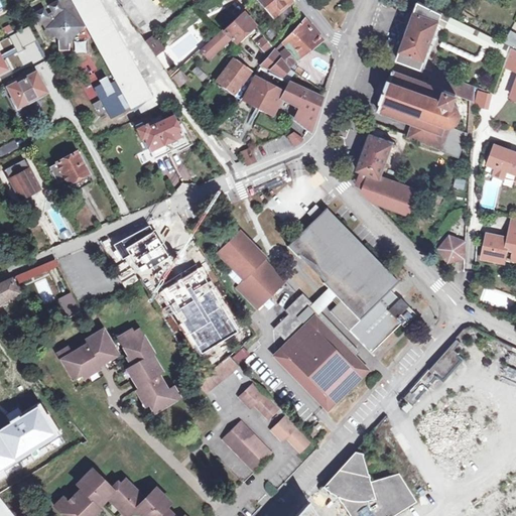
[(116,103),(122,114),(153,97),(99,0),(58,0),(48,6),(51,12),(47,14),(43,8),(34,13),(39,23),(40,22),(45,30),(43,31),(49,40),(56,36),(61,40),(57,40),(58,51),(69,51),(69,40),(66,40),(66,32),(69,29),(80,28),(88,28),(121,88),(125,97),(116,103)]
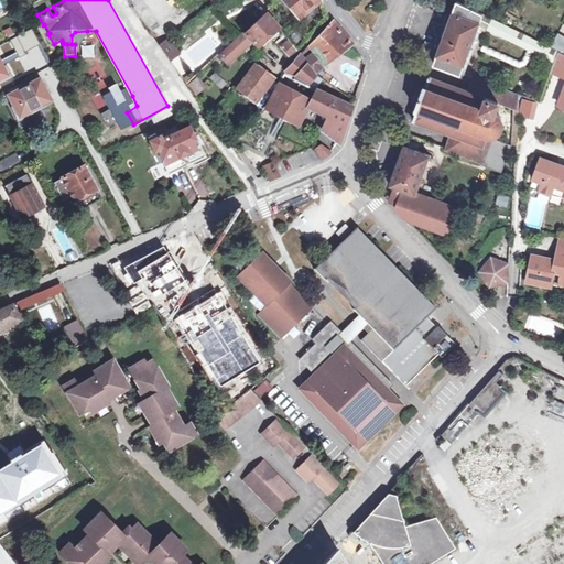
[(283,0),(297,18),(318,0),(283,0)]
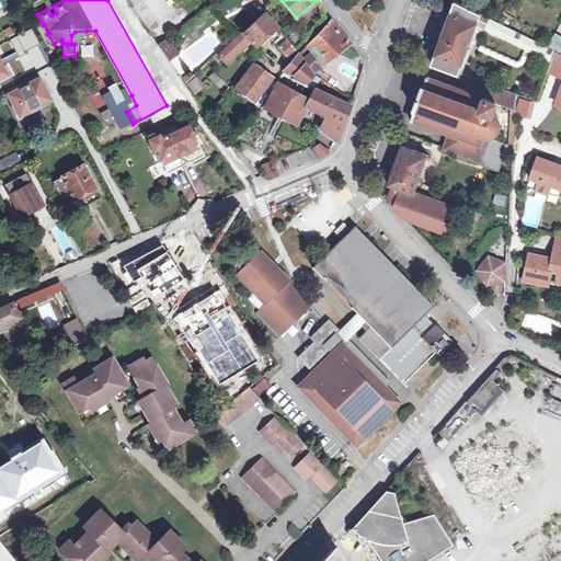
[(477,25),(481,14),(455,1),(432,64),(458,73),(468,48),(469,49),(473,38),(472,37),(477,25)]
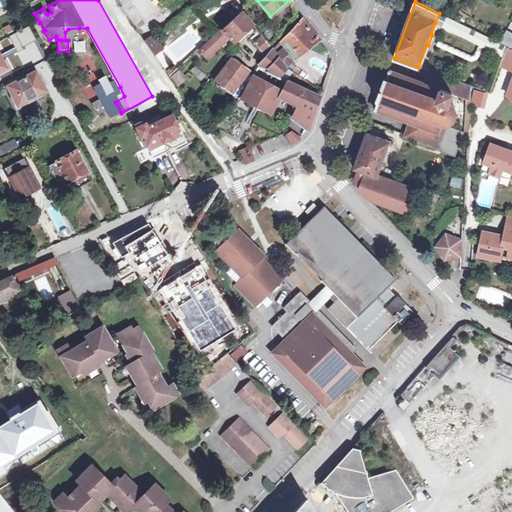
[(245,15),(242,12),(222,30),(234,43),(253,25),(245,15)]
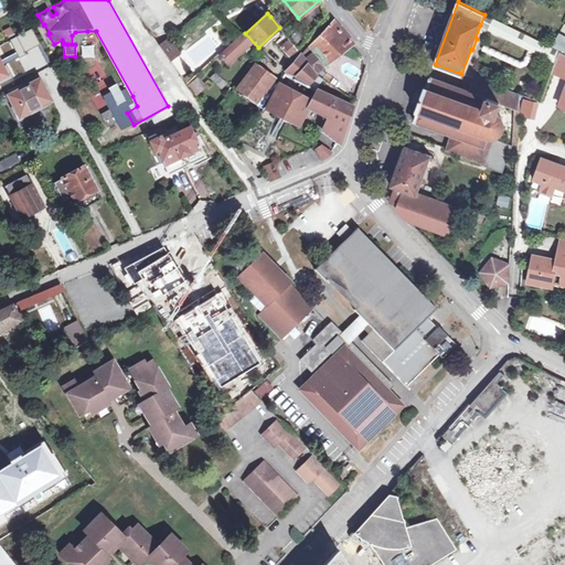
[(493,19),(484,14),(480,25),(489,30),(493,19)]
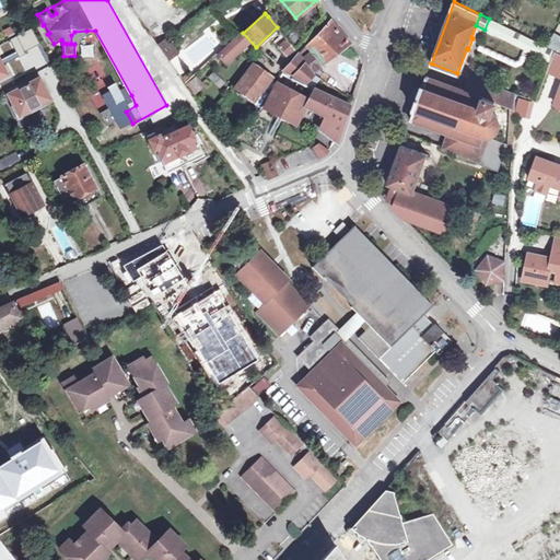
[(498,22),(489,19),(485,30),(499,36),(500,33),(509,37),(506,41),(513,44),(518,33),(498,22)]
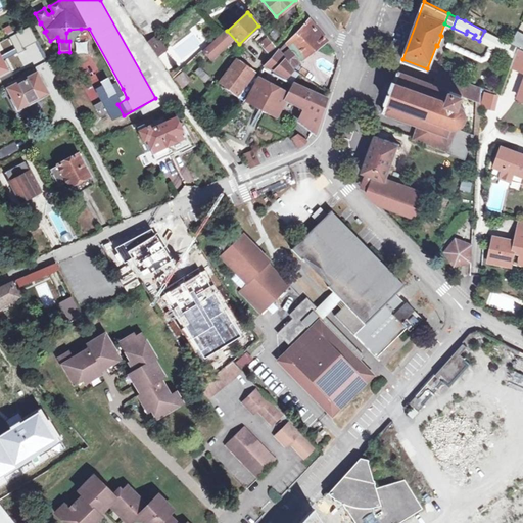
[(266,65),(274,70),(288,79),(293,72),(284,60),(285,59),(293,70),(303,62),(301,59),(327,41),(308,19),(277,52),(266,65)]
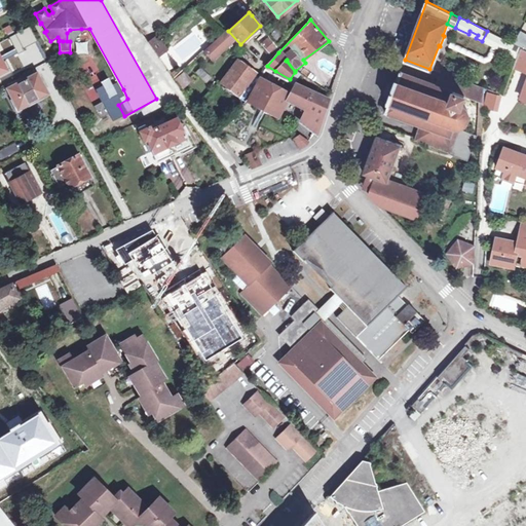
[(67,41),(70,41),(81,29),(70,30),(67,33),(67,41)]
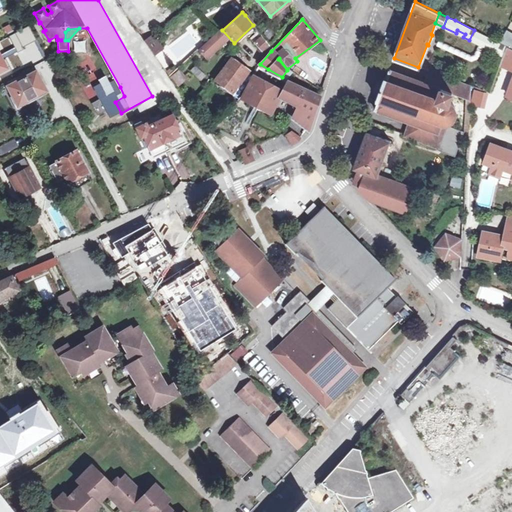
[(270,45),(279,36),(270,28),(262,37),(256,43),(263,51),(269,45),(270,45)]
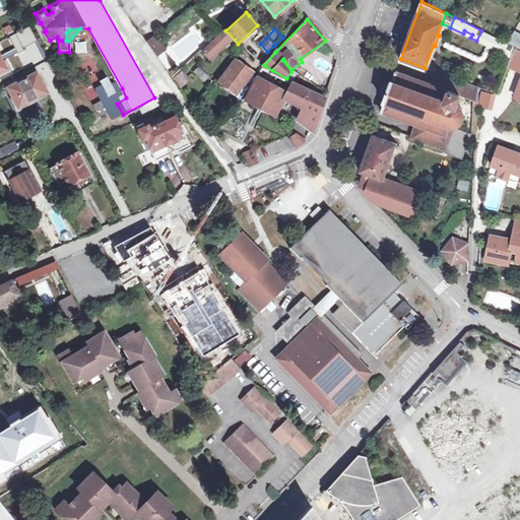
[(508,44),(481,30),(476,41),(512,58),(515,47),(512,46),(508,44)]
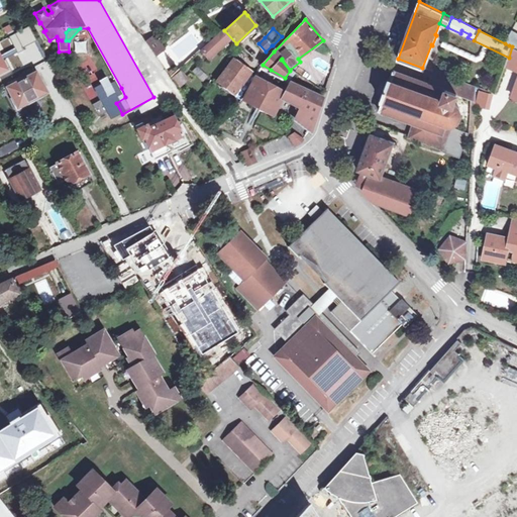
[(512,31),(505,43),(509,45),(512,46),(516,48),(516,33),(512,31)]
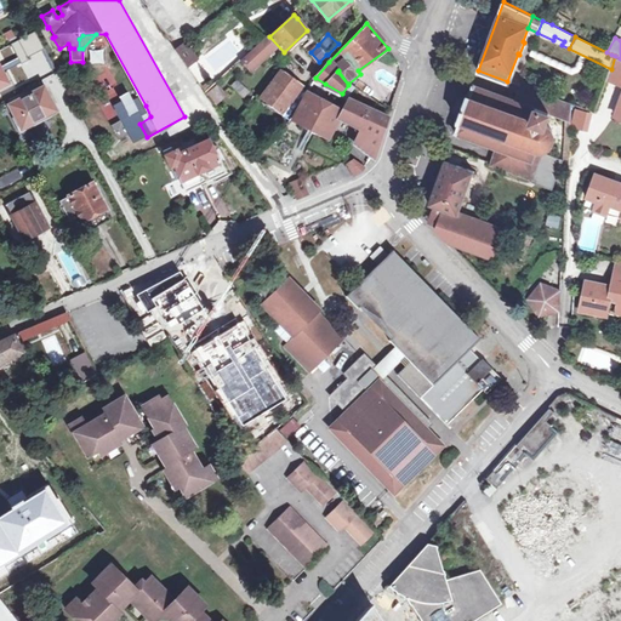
[(312,43),(306,47),(311,52),(318,45),(314,40),(312,43)]
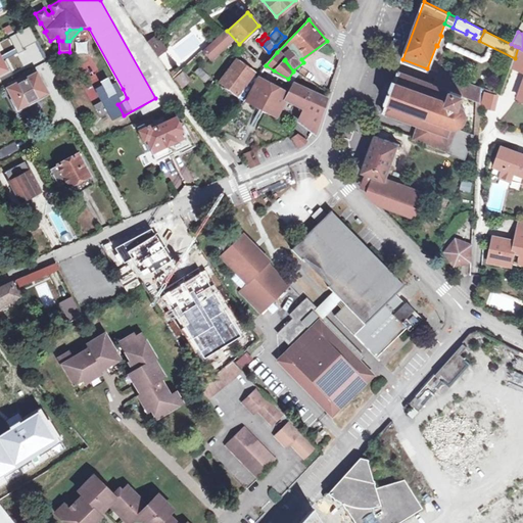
[(157,37),(151,42),(148,44),(157,56),(167,49),(157,37)]
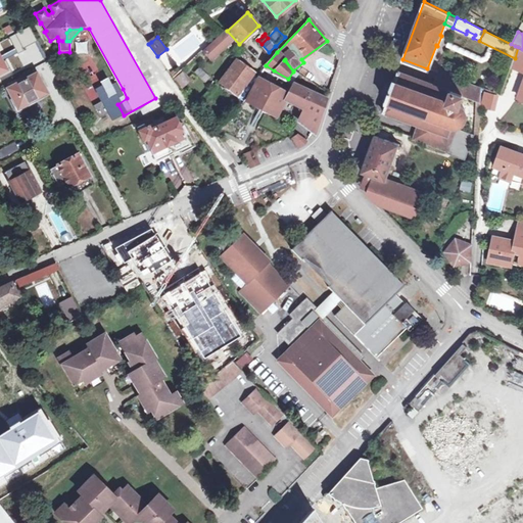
[(89,56),(89,41),(73,41),(74,57),(89,56)]
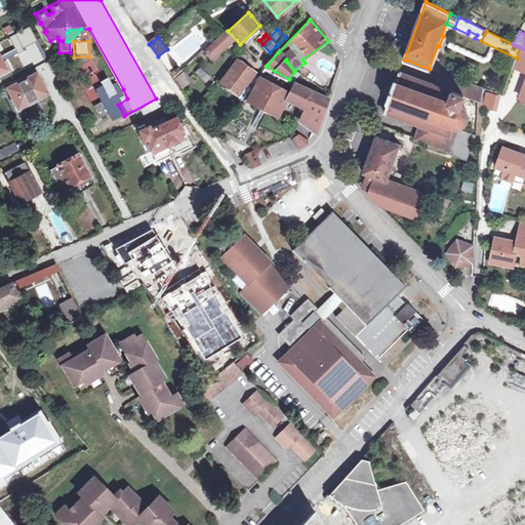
[(524,49),(520,47),(517,58),(516,61),(514,68),(524,71),(524,90),(523,98),(524,98),(524,49)]
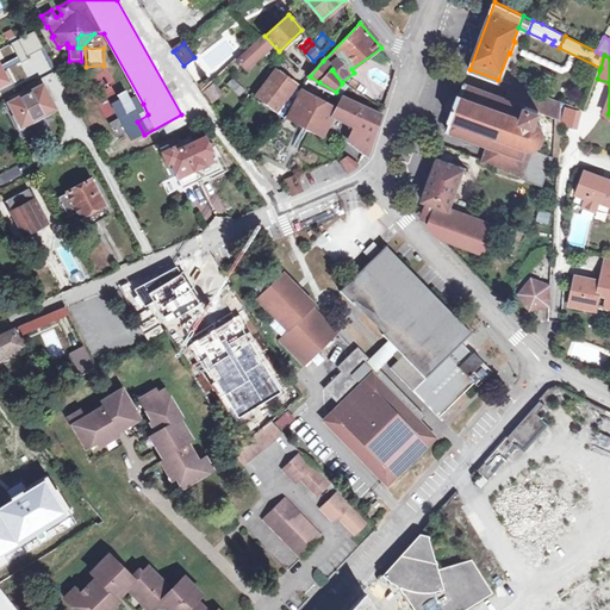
[(275,70),(256,95),(278,111),(297,87),(275,70)]
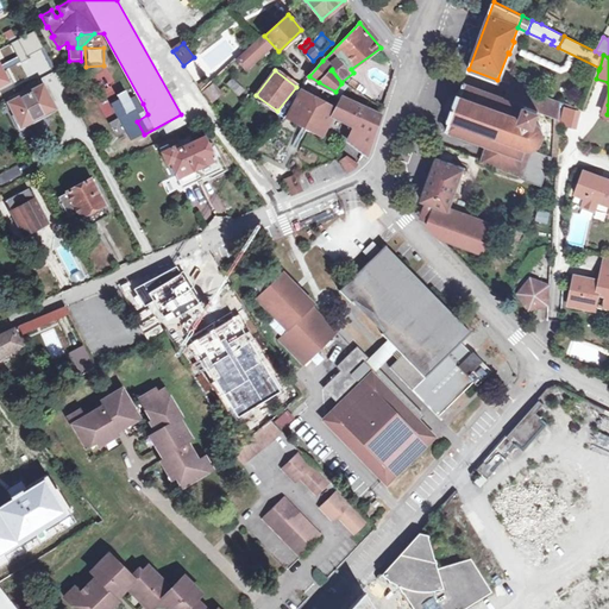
[(515,76),(512,83),(527,89),(531,82),(515,76)]
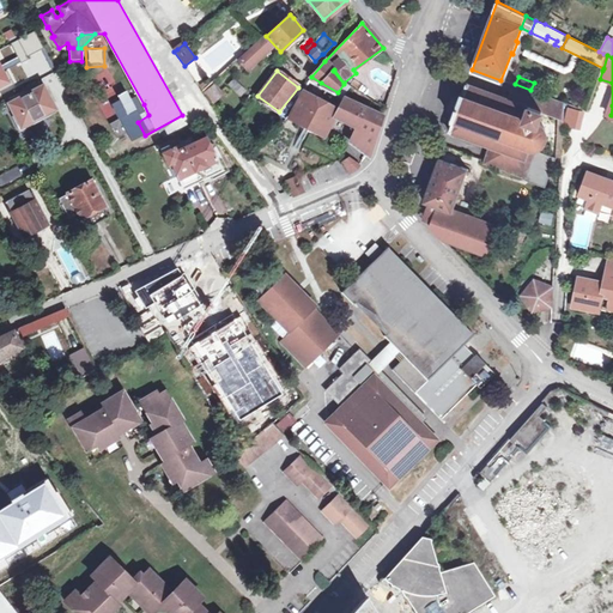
[(335,95),(319,86),(309,80),(305,87),(290,115),(326,134),(327,134),(337,115),(357,128),(354,133),(363,135),(354,146),(368,156),(372,157),(384,116),(345,99),(340,97),(338,96),(335,95)]
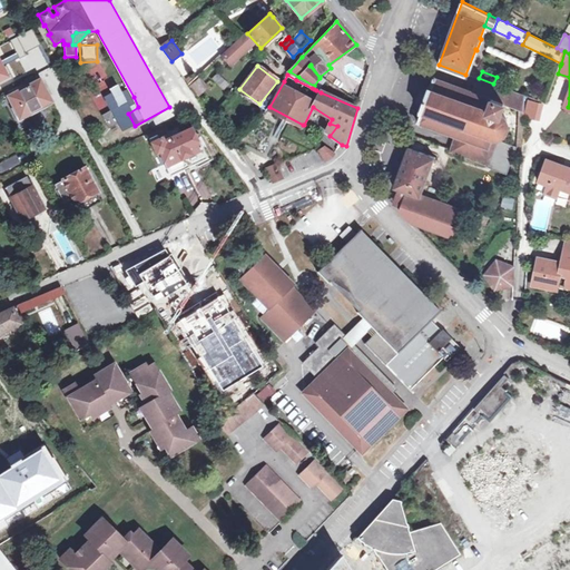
[(186,81),(189,87),(195,80),(192,76),(186,81)]
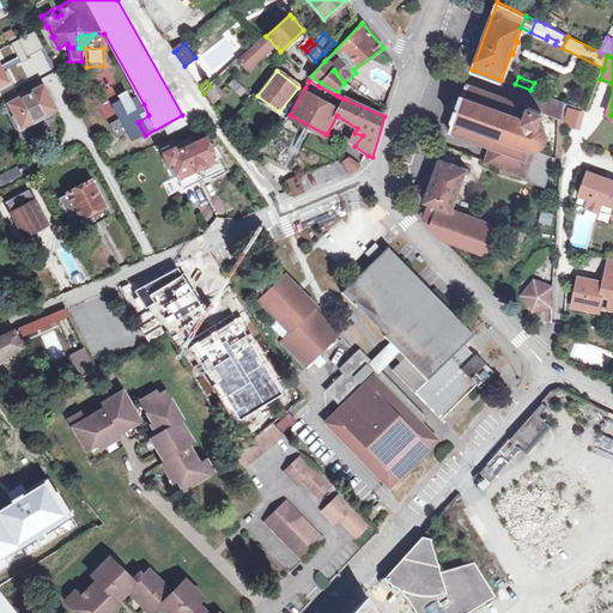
[(321,83),(319,86),(335,95),(338,92),(321,83)]
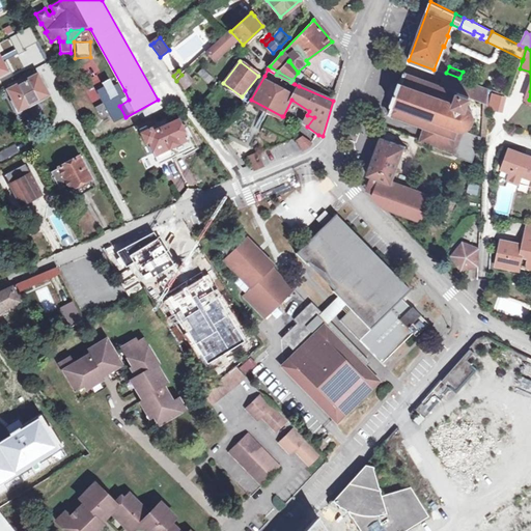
[(462,129),(463,129),(464,128),(466,128),(467,128),(468,127),(469,127),(470,126),(470,124),(471,124),(472,123),(472,122),(473,121),(473,120),(474,119),(474,117),(474,116),(474,115),(474,114),(474,113),(473,112),(473,111),(472,110),(471,109),(471,108),(470,107),(469,107),(468,106),(467,105),(466,105),(469,96),(488,103),(488,89),(488,88),(459,78),(446,73),(445,73),(445,74),(440,86),(406,74),(402,82),(400,81),(393,102),(394,103),(390,113),(425,126),(420,138),(420,139),(462,155),(471,133),(457,128),(458,128),(459,128),(460,129),(462,129)]
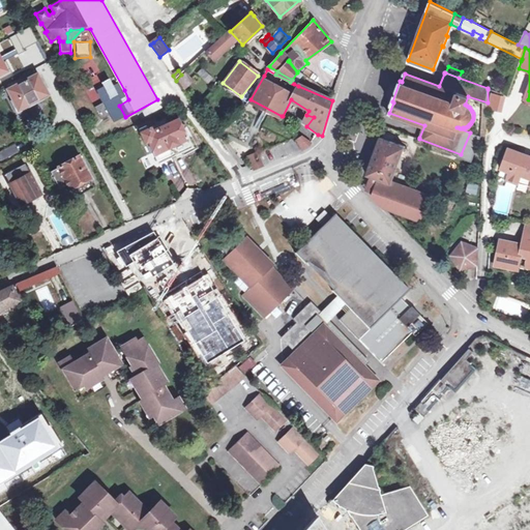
[(194,82),(186,74),(179,81),(185,89),(194,82)]
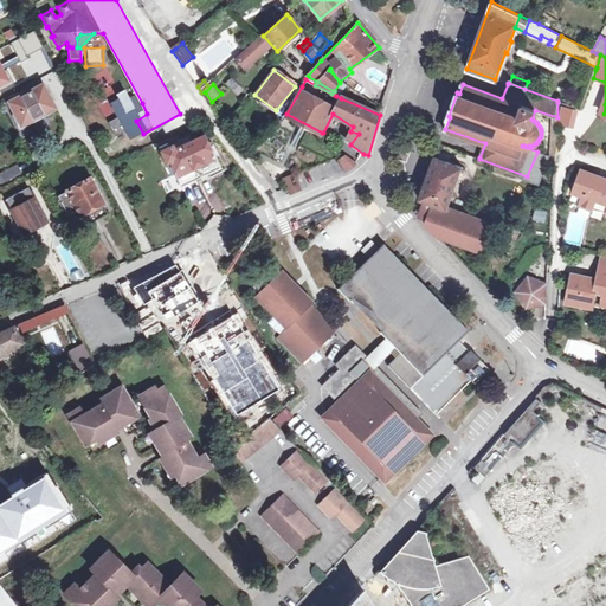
[(10,103),(13,110),(21,127),(45,115),(45,117),(46,116),(56,111),(55,109),(56,109),(44,85),(10,103)]
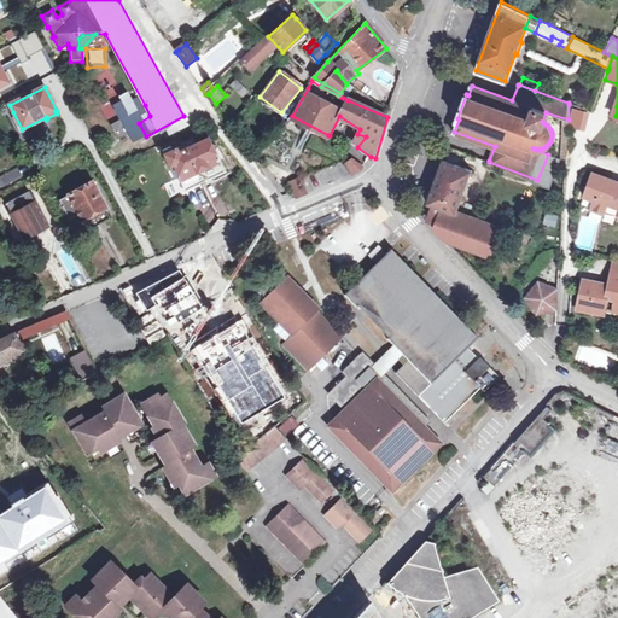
[(135,143),(146,136),(139,123),(150,116),(145,105),(122,117),(135,143)]
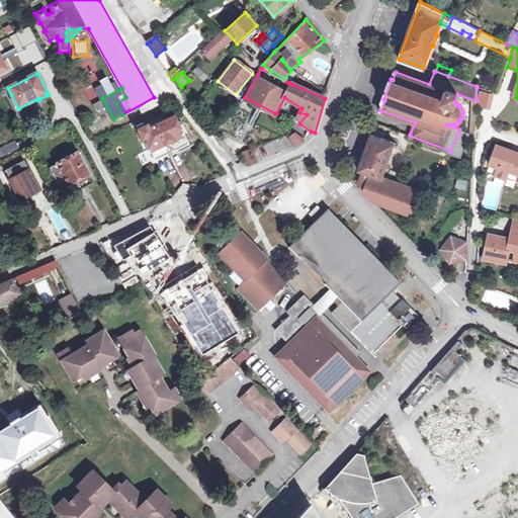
[(18,108),(11,94),(7,96),(17,117),(42,104),(39,99),(38,100),(38,98),(18,108)]
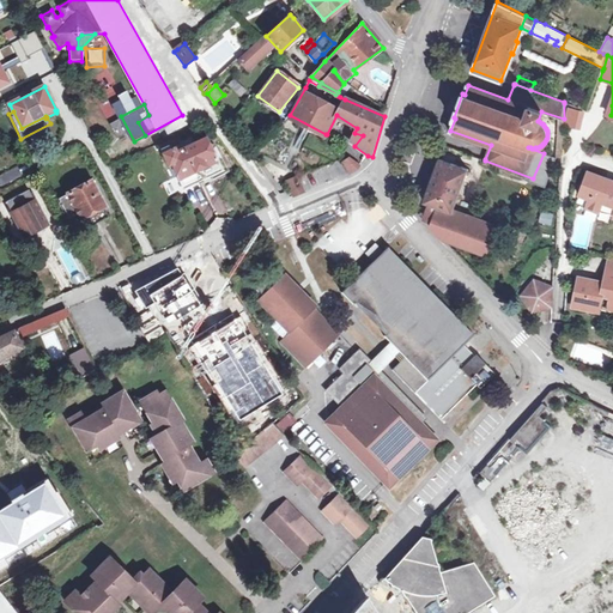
[(173,145),(161,150),(163,155),(169,167),(171,165),(178,178),(180,180),(183,189),(211,176),(213,181),(228,174),(214,143),(207,128),(190,137),(180,141),(173,145)]
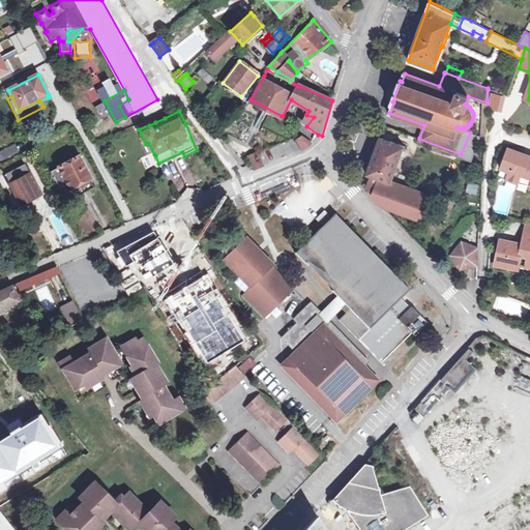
[(137,125),(139,129),(149,125),(155,122),(154,118),(137,125)]
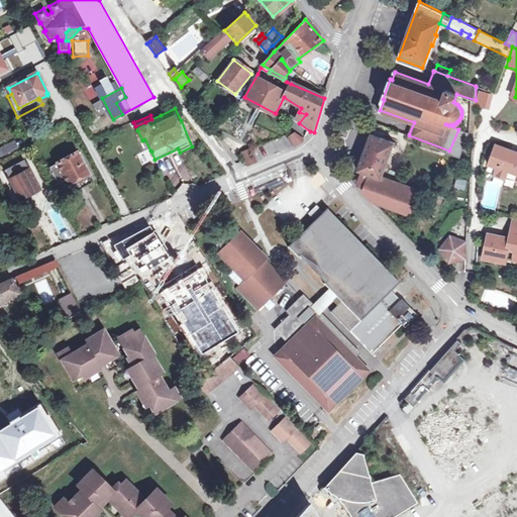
[(449,150),(448,152),(460,157),(469,133),(458,129),(449,150)]
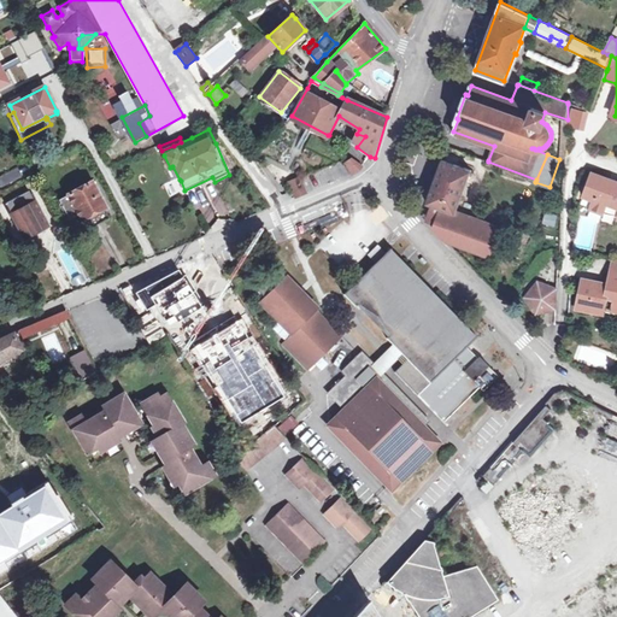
[(359,172),(360,170),(364,166),(358,162),(357,163),(351,158),(345,163),(352,176),(356,175),(359,172)]
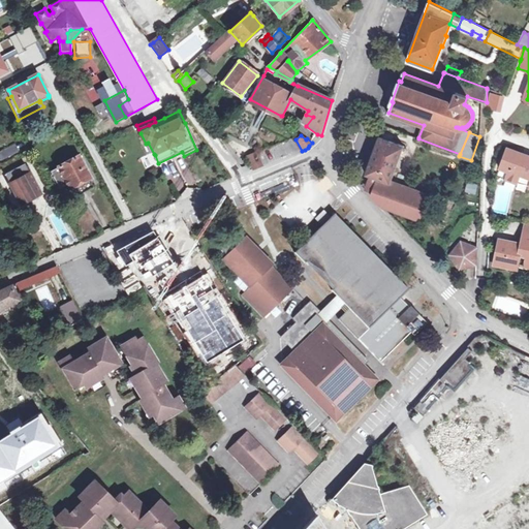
[(390,182),(403,146),(379,137),(363,182),(381,191),(385,181),(390,182)]
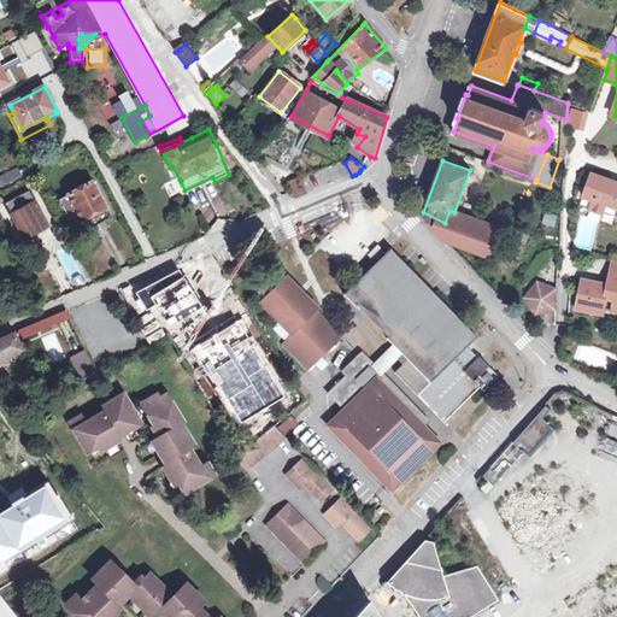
[(18,169),(0,177),(0,182),(3,187),(23,176),(18,169)]
